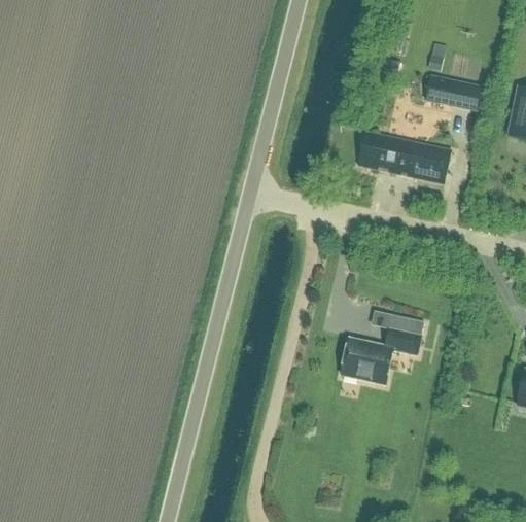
[(483,87),(429,76),(424,97),(478,109),(483,87)]
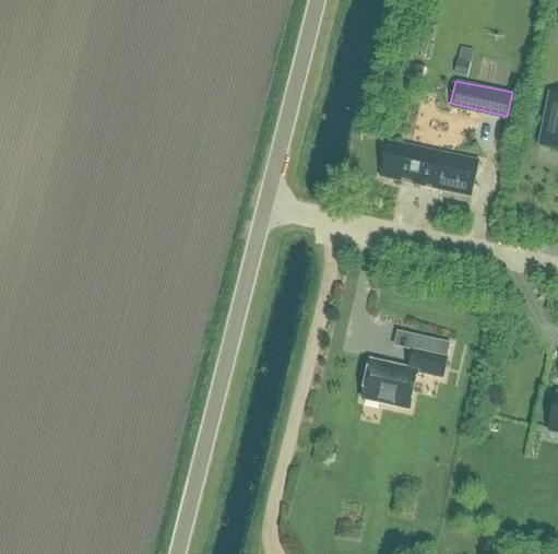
[(557,93),(548,92),(537,143),(557,148),(557,93)]
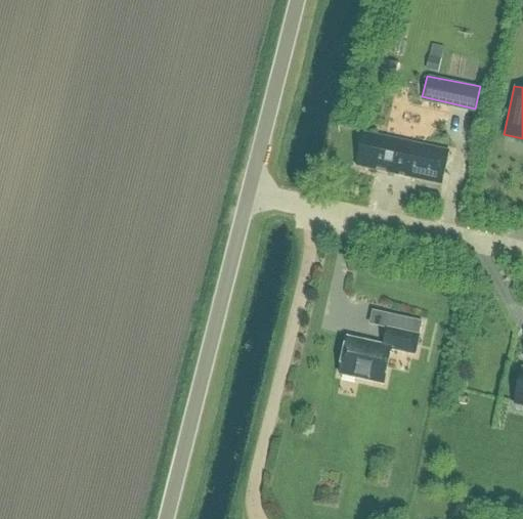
[(441,182),(448,148),(362,130),(355,164),(441,182)]
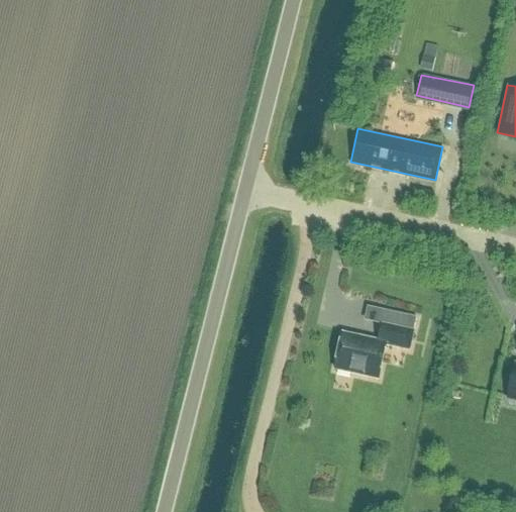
[(378,339),(341,331),(334,367),(377,377),(385,342),(408,347),(412,329),(381,322),(378,339)]
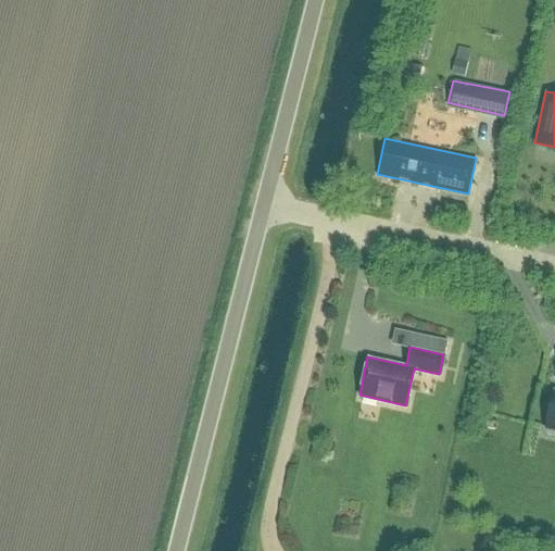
[(545,426),(554,428),(554,390),(545,426)]
